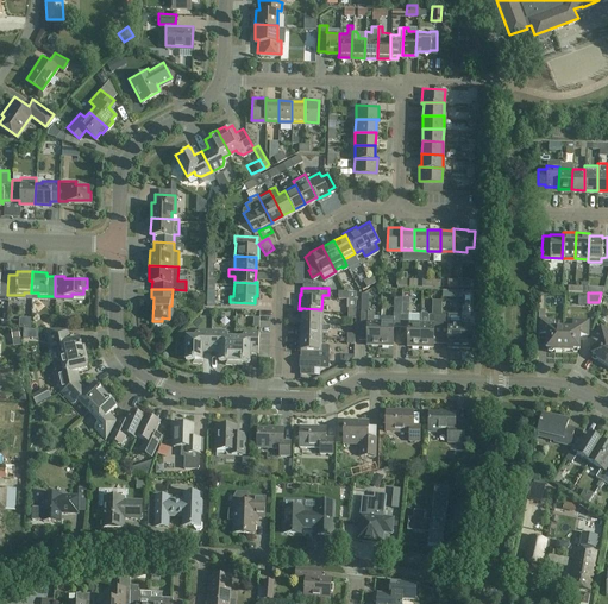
[(433,326),(440,326),(440,312),(440,297),(431,297),(431,312),(428,312),(427,312),(425,310),(420,309),(420,310),(419,343),(432,344),(433,326)]
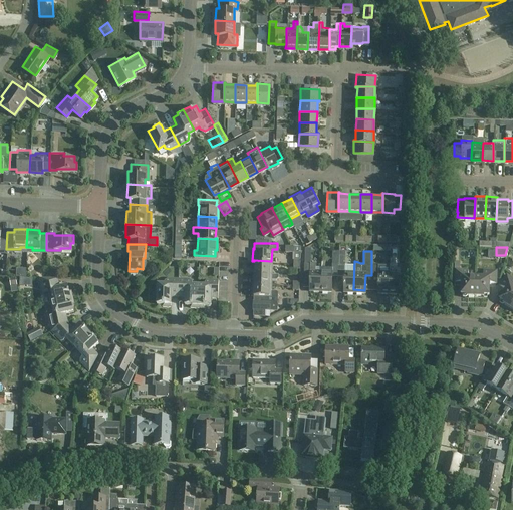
[(320,269),(314,269),(314,260),(309,260),(309,256),(303,256),(303,261),(303,273),(309,273),(308,288),(319,288),(320,269)]
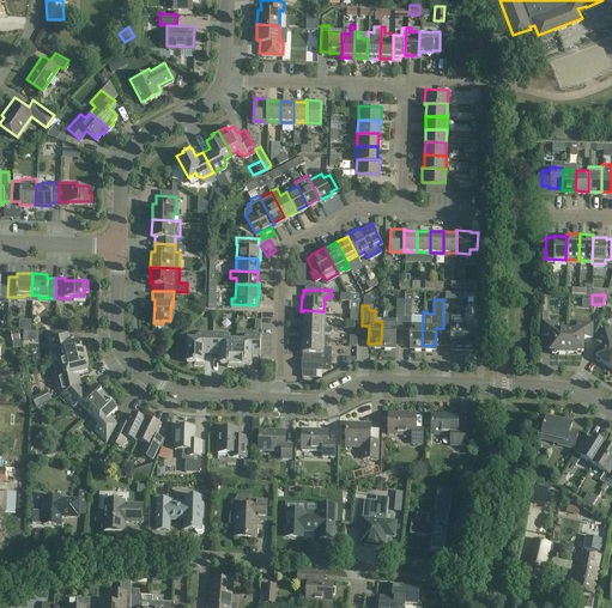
[(395,327),(403,327),(403,308),(397,308),(397,312),(395,312),(395,316),(382,315),(382,321),(381,344),(394,345),(395,327)]
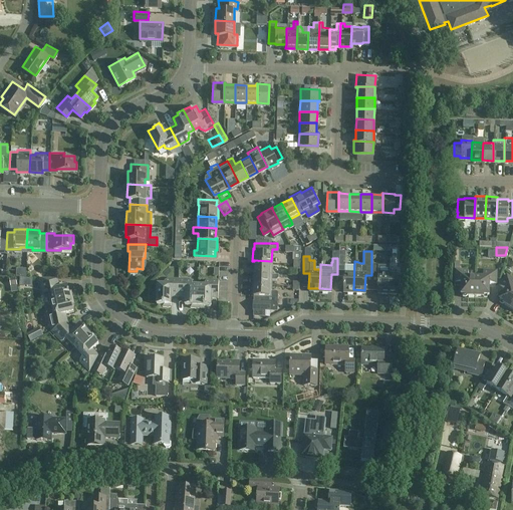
[(342,289),(353,289),(354,262),(343,262),(343,258),(337,258),(337,274),(343,274),(342,289)]
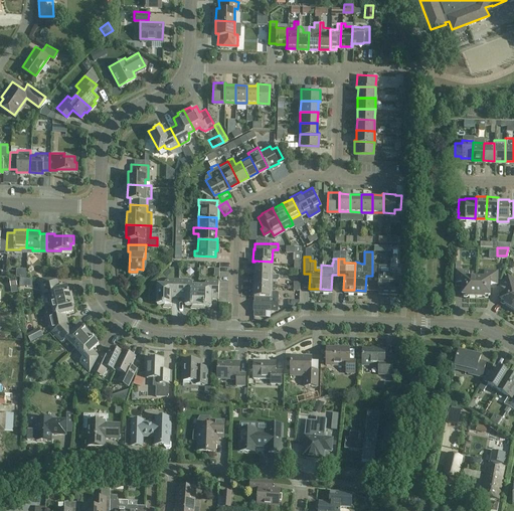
[(253,272),(272,273),(272,262),(254,261),(254,262),(253,272)]
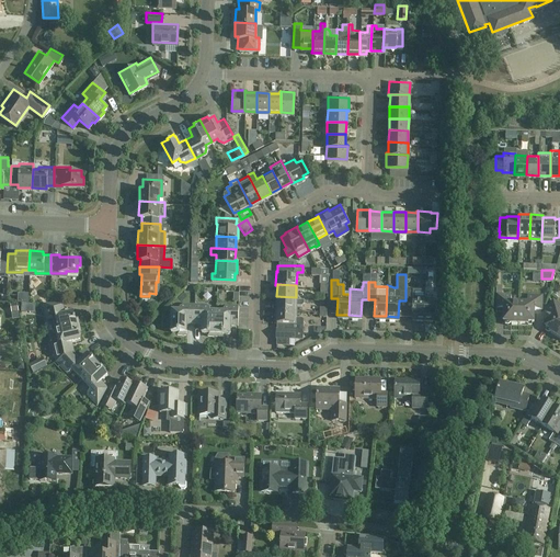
[(411,317),(423,317),(424,296),(424,287),(406,287),(406,300),(412,300),(411,317)]
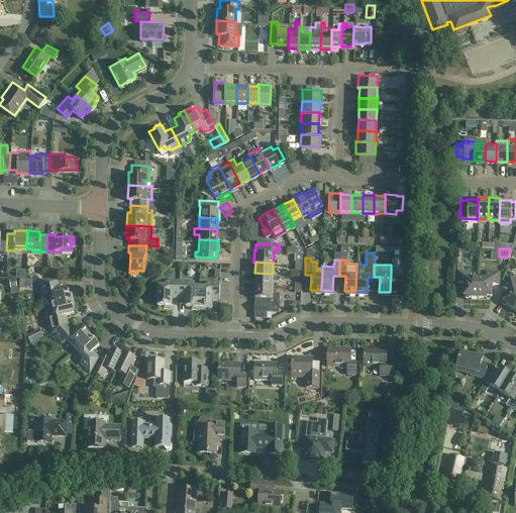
[(401,274),(391,273),(390,292),(401,293),(402,278),(408,278),(408,266),(402,266),(401,274)]
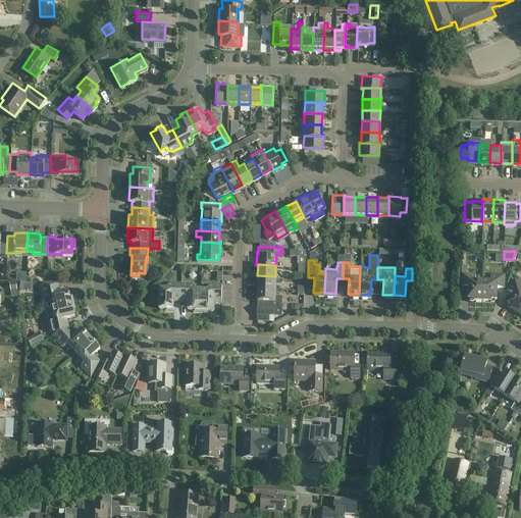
[(481,298),(482,278),(474,278),(474,271),(461,270),(460,283),(467,285),(467,296),(472,296),(474,298),(481,298)]
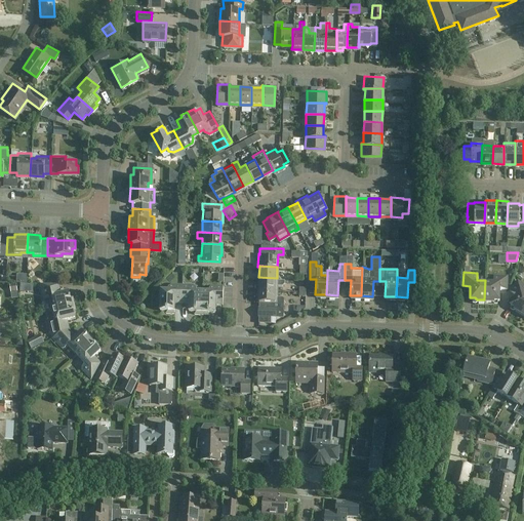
[(485,280),(484,299),(491,299),(493,298),(498,298),(498,286),(506,287),(507,274),(492,273),(492,280),(485,280)]
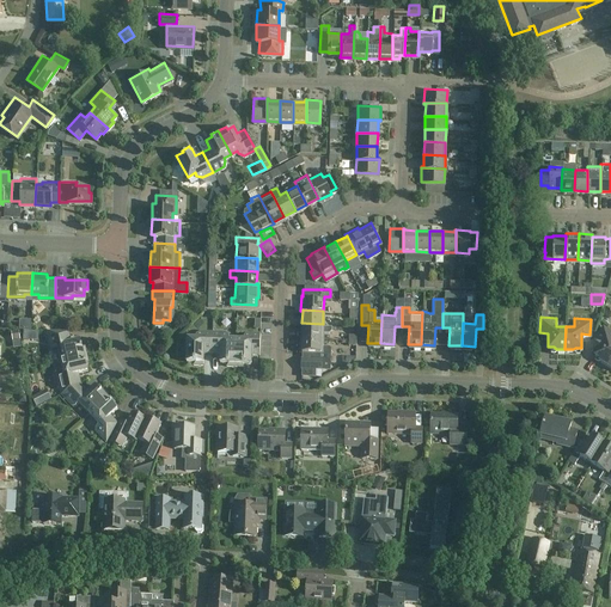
[(301,323),(301,335),(301,336),(323,336),(323,330),(328,330),(330,327),(330,324),(323,324),(301,323)]
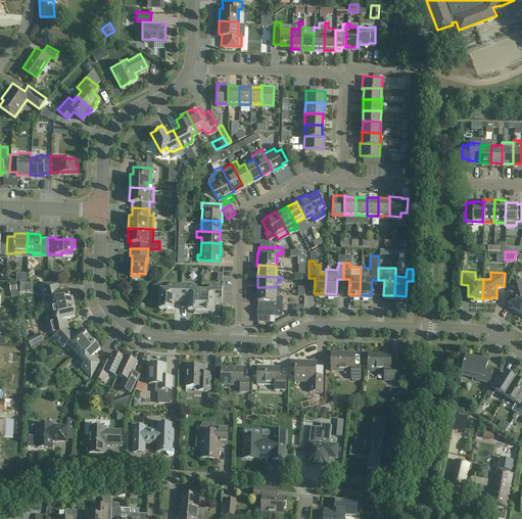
[(518,311),(521,304),(521,281),(514,277),(508,288),(514,291),(507,301),(512,304),(512,307),(518,311)]
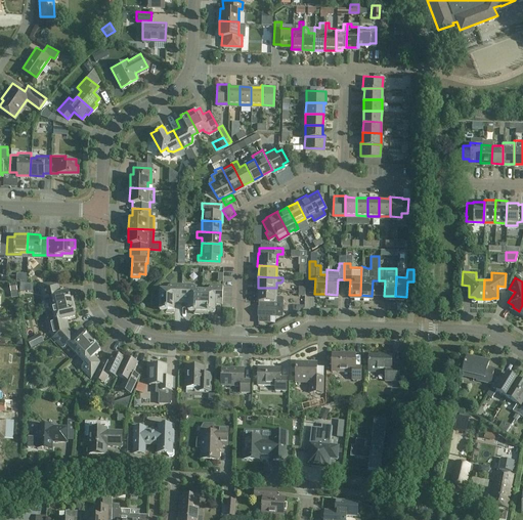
[(48,294),(51,306),(74,301),(72,294),(70,294),(68,289),(59,291),(57,280),(39,280),(42,293),(44,295),(48,294)]
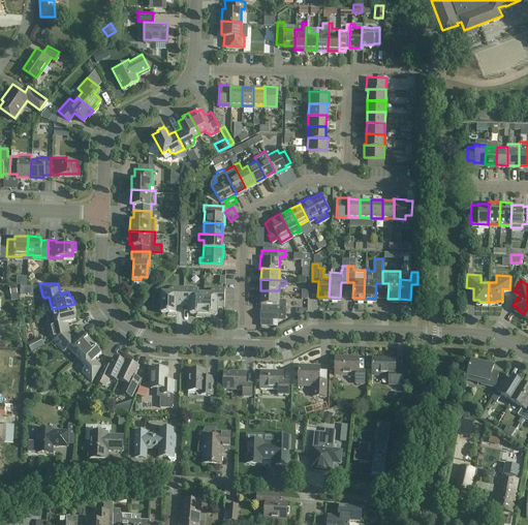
[(175,302),(182,302),(183,284),(172,284),(168,286),(168,289),(161,289),(160,309),(161,310),(166,310),(166,312),(175,312),(175,306),(173,304),(175,302)]
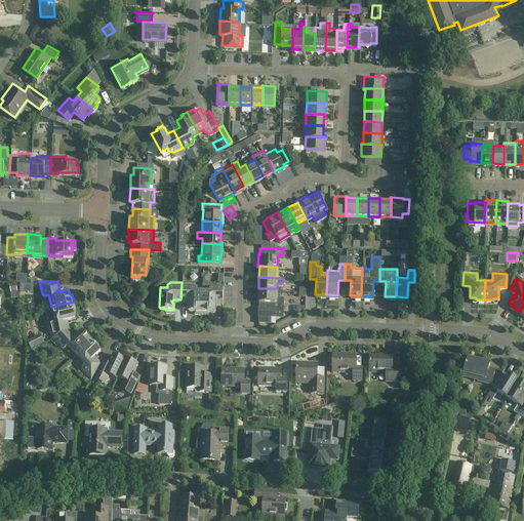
[(193,311),(201,311),(202,288),(195,288),(195,285),(192,282),(182,282),(180,299),(188,301),(190,303),(188,304),(188,307),(189,309),(193,309),(193,311)]
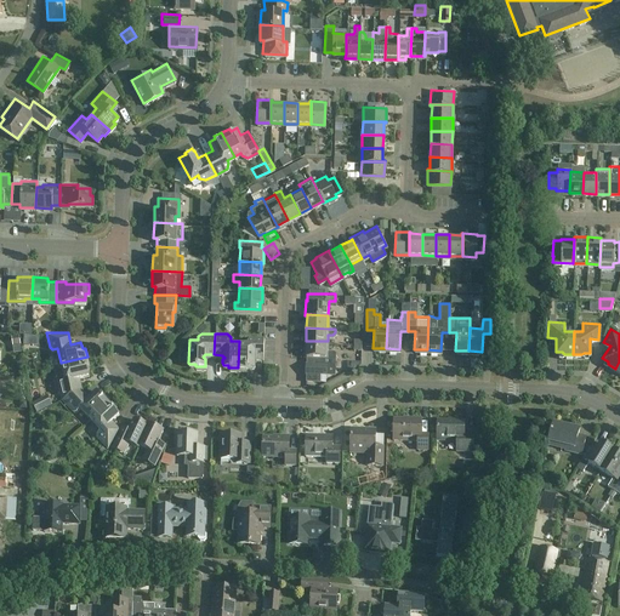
[(246,342),(239,341),(238,368),(246,369),(246,366),(251,366),(254,364),(254,360),(251,358),(254,355),(262,357),(263,335),(250,335),(246,338),(246,342)]
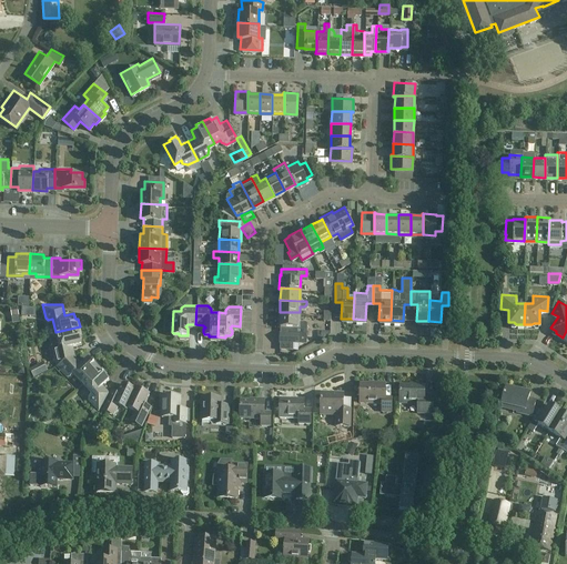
[(280,331),(294,332),(297,332),(306,332),(306,321),(304,319),(300,319),(300,312),(280,312),(280,311),(279,311),(277,324),(280,325),(280,331)]
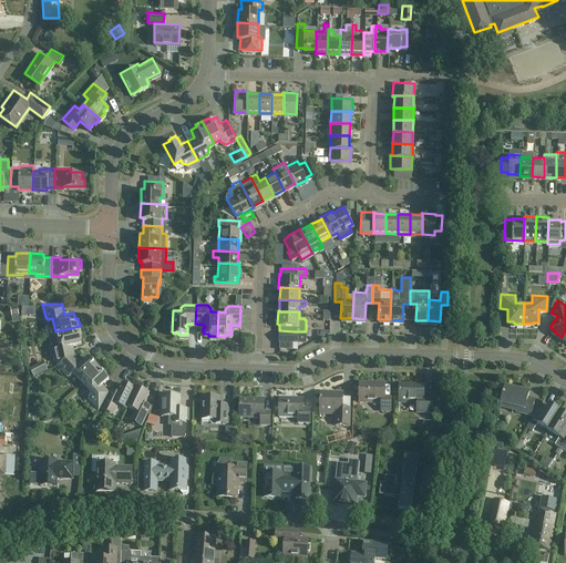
[(52,349),(55,362),(73,354),(71,343),(80,340),(79,335),(81,334),(80,326),(55,331),(59,345),(54,346),(52,349)]
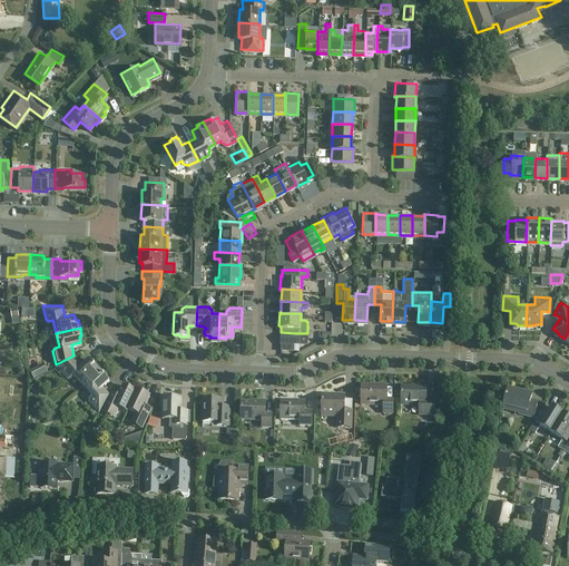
[(81,382),(100,366),(95,359),(92,361),(88,357),(81,363),(74,355),(56,364),(66,374),(69,374),(72,372),(81,382)]
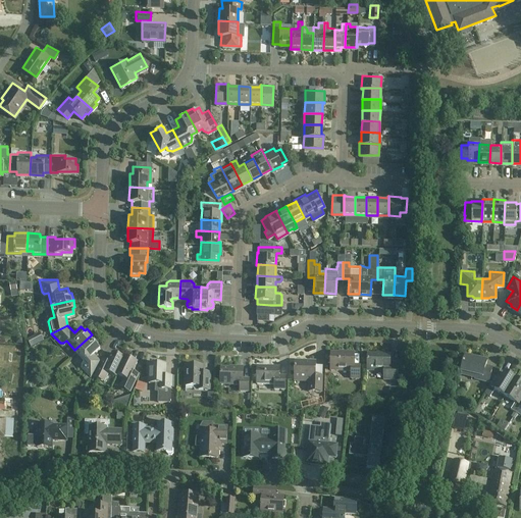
[(31,344),(43,338),(39,329),(27,335),(31,344)]
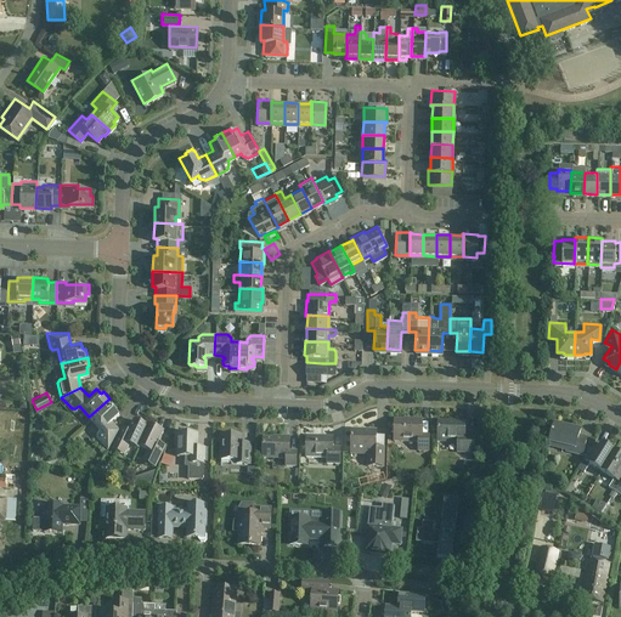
[(109,398),(89,417),(100,428),(96,431),(96,435),(107,446),(118,428),(111,419),(118,412),(113,407),(116,405),(109,398)]
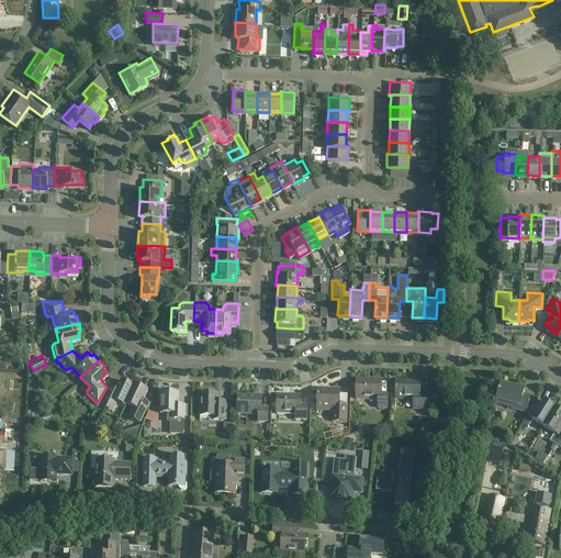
[(355,397),(377,398),(377,403),(385,403),(386,389),(380,389),(380,376),(371,376),(371,377),(356,377),(355,397)]
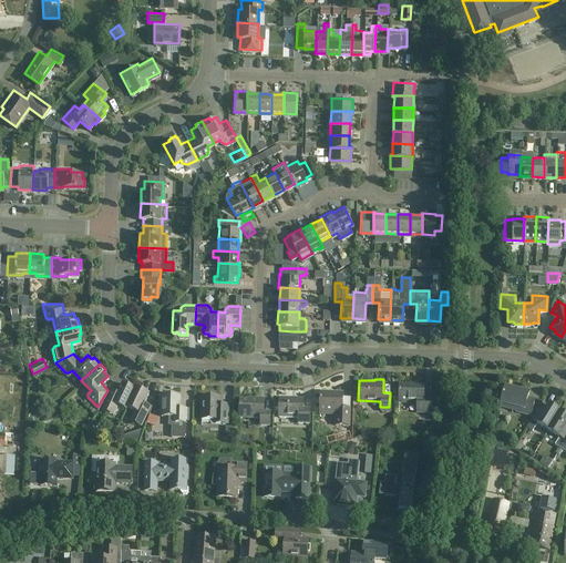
[(125,406),(125,403),(134,386),(122,380),(113,397),(106,395),(101,406),(112,411),(116,401),(125,406)]
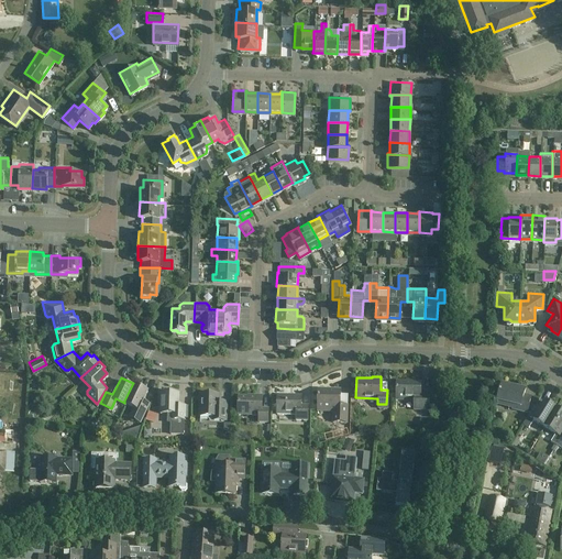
[(396,396),(414,396),(414,406),(428,406),(429,393),(420,393),(420,377),(409,377),(409,380),(396,379),(396,396)]
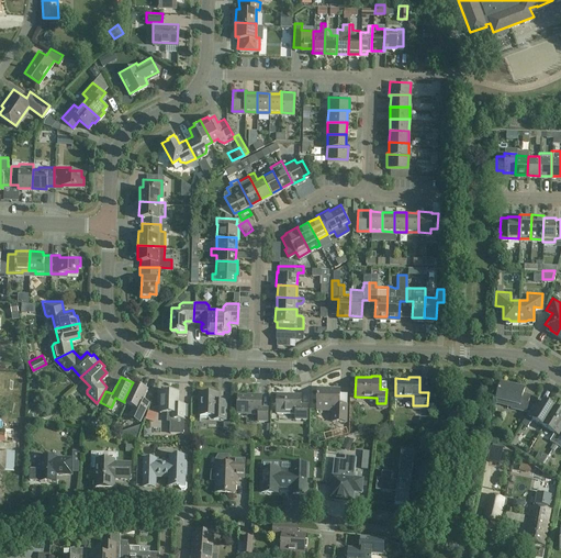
[(529,392),(522,391),(524,384),(513,381),(513,382),(505,380),(500,378),(497,384),(498,384),(495,397),(511,401),(509,405),(525,409),(529,392)]
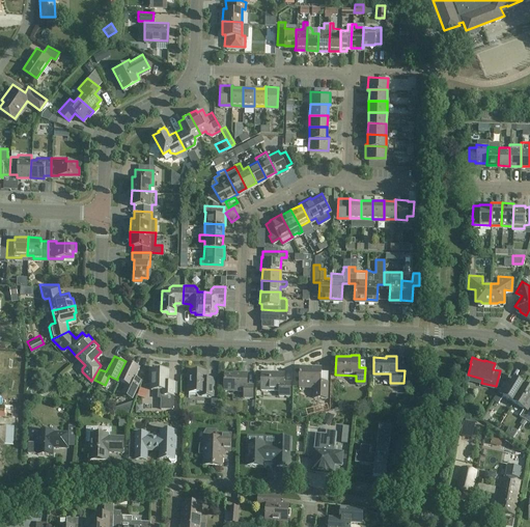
[(127,359),(126,361),(117,378),(126,382),(120,392),(130,397),(136,384),(131,381),(138,365),(127,359)]
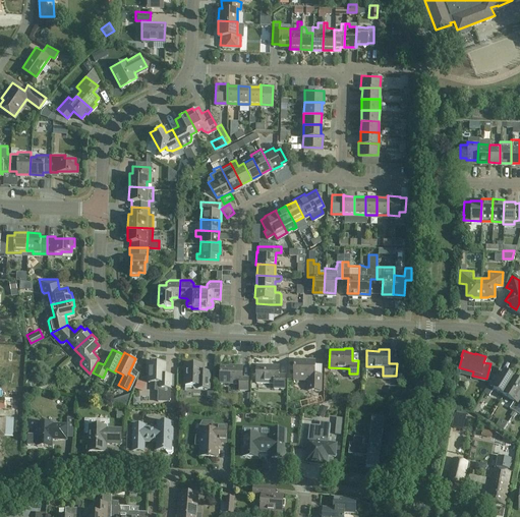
[(313,371),(314,357),(293,356),(293,374),(307,375),(307,388),(321,388),(321,371),(313,371)]
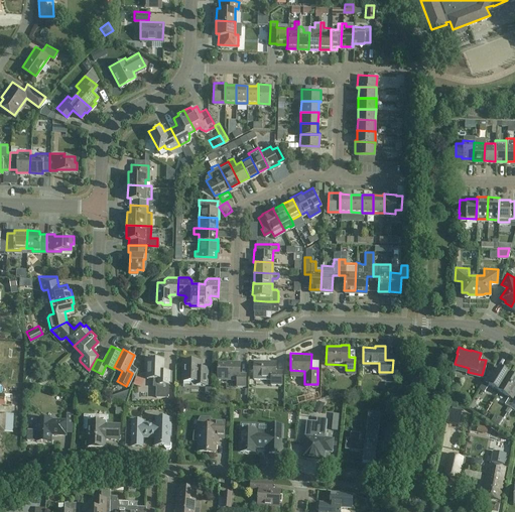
[(146,357),(146,375),(153,376),(152,381),(168,382),(168,368),(162,368),(163,357),(146,357)]
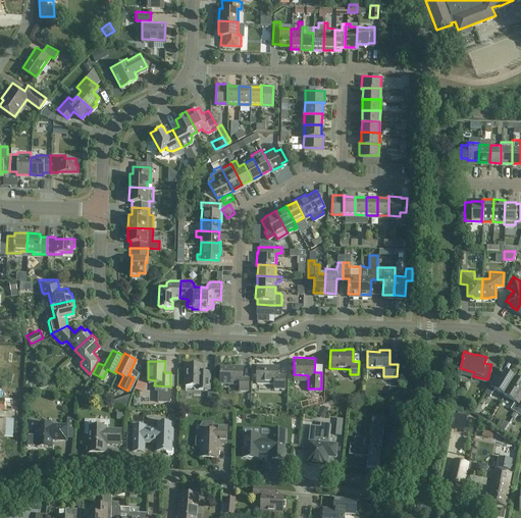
[(203,372),(202,371),(202,363),(185,362),(185,382),(192,382),(192,384),(193,386),(208,386),(208,373),(203,372)]
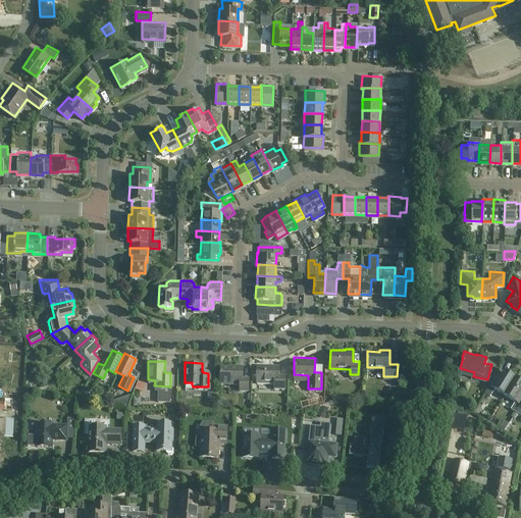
[(248,375),(242,375),(242,364),(235,364),(235,365),(220,364),(219,381),(239,381),(239,387),(247,387),(248,375)]
